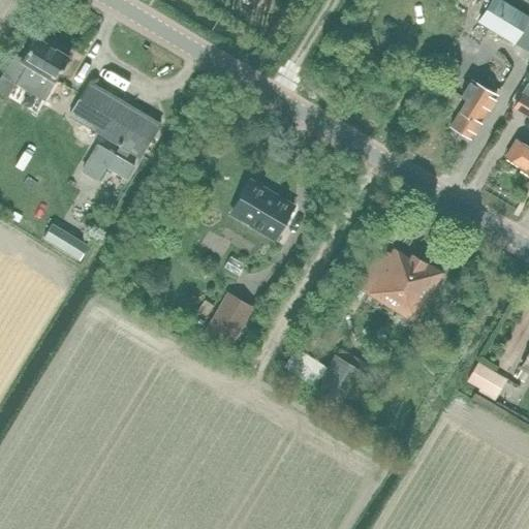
[(514,43),(528,19),(528,17),(500,0),(492,0),(478,23),(514,43)]
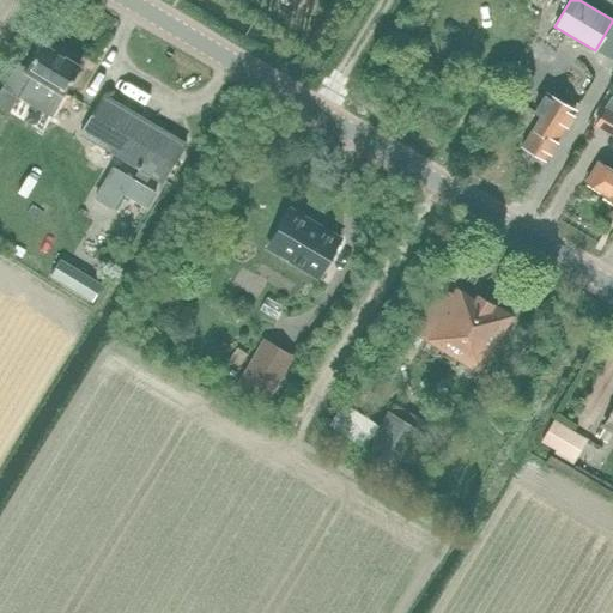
[(2,87),(0,90),(0,108),(8,113),(18,97),(50,116),(62,96),(64,96),(82,66),(42,42),(26,68),(17,62),(2,87)]
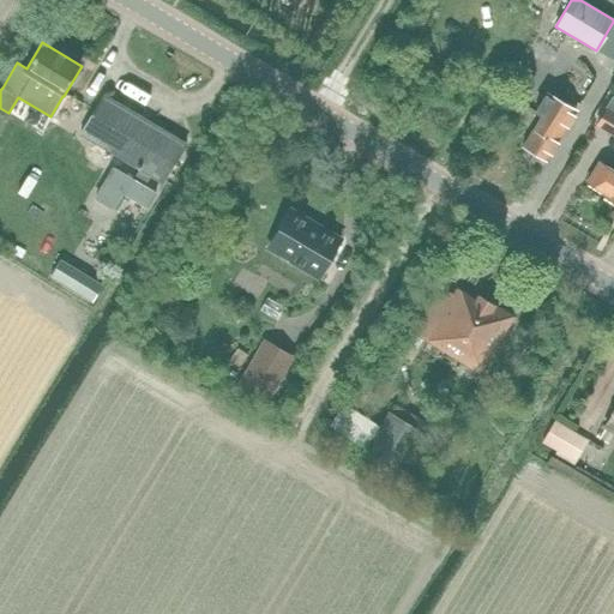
[(522,148),(547,163),(569,128),(567,128),(577,112),(546,92),(534,113),(540,115),(522,148)]
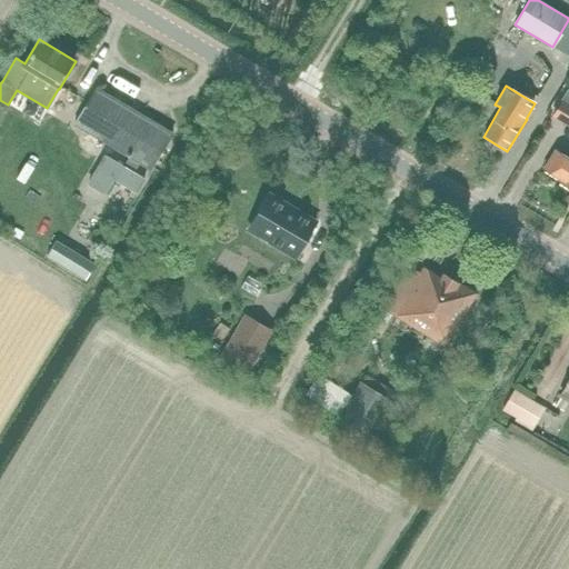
[(105,143),(151,171),(175,133),(96,87),(73,125),(105,143)]
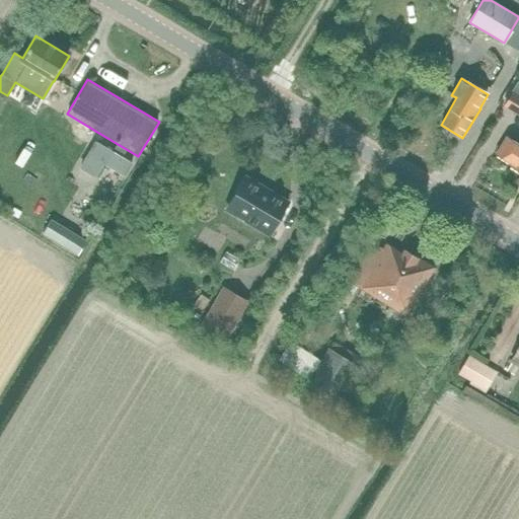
[(518,81),(503,106),(518,116),(518,143),(511,139),(501,158),(510,164),(509,165),(518,171),(518,81)]
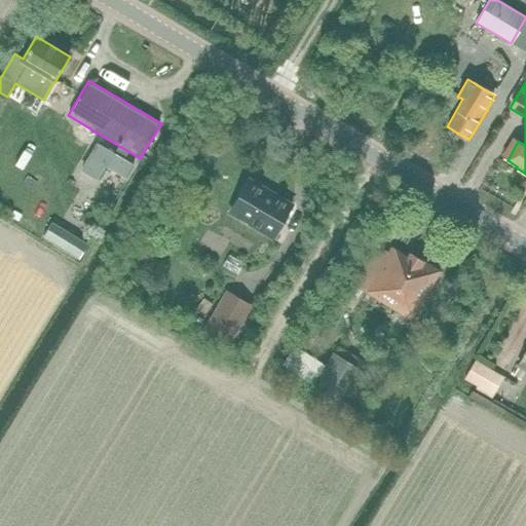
[(89,156),(80,171),(96,181),(105,165),(126,180),(135,166),(97,144),(89,156)]
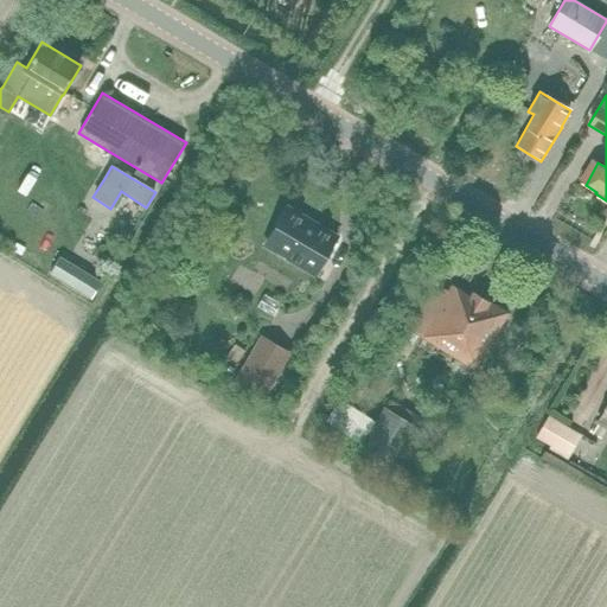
[(264,248),(313,278),(337,238),(287,209),(264,248)]
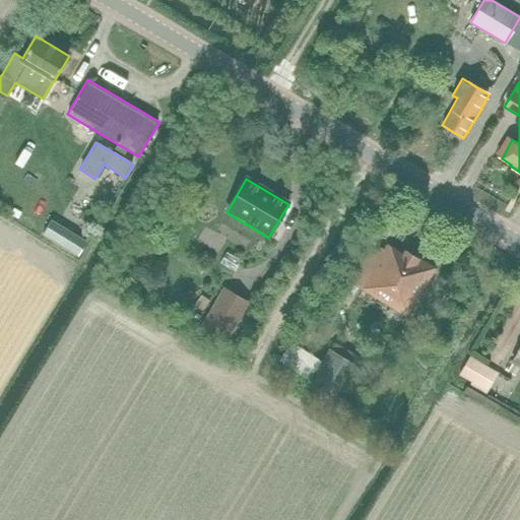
[(53,217),(57,204),(45,200),(40,212),(53,217)]
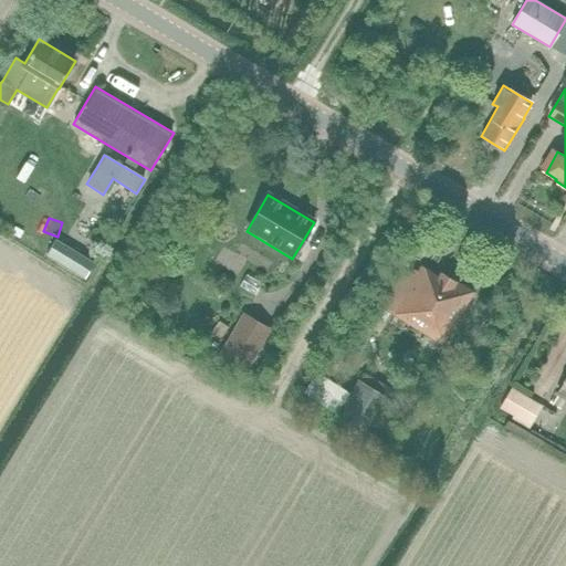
[(53,242),(44,255),(84,280),(92,266),(53,242)]
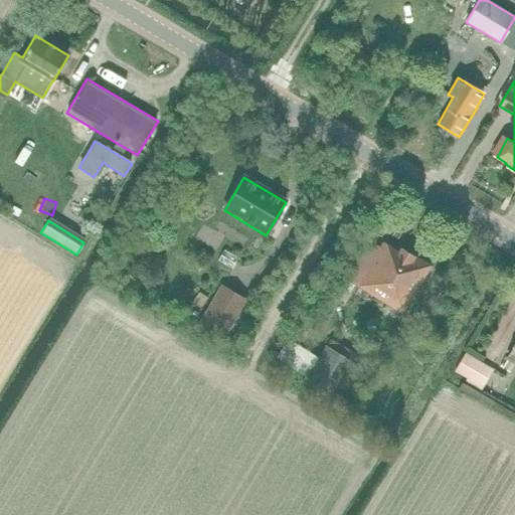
[(431,266),(399,247),(397,249),(382,240),(379,246),(371,241),(348,281),(358,287),(357,287),(402,315),(431,266)]
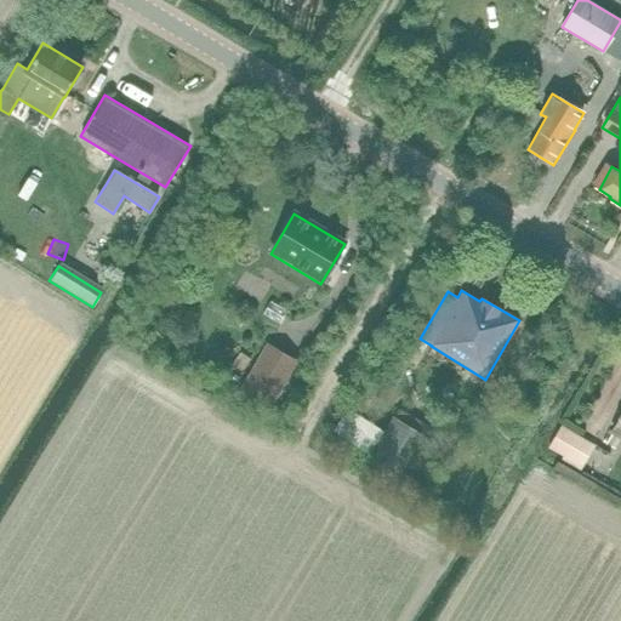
[(410,334),(405,342),(422,352),(427,343),(410,334)]
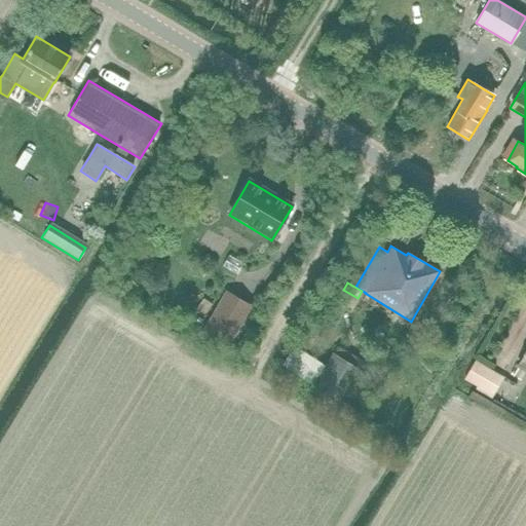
[(204,331),(228,345),(251,306),(227,293),(204,331)]
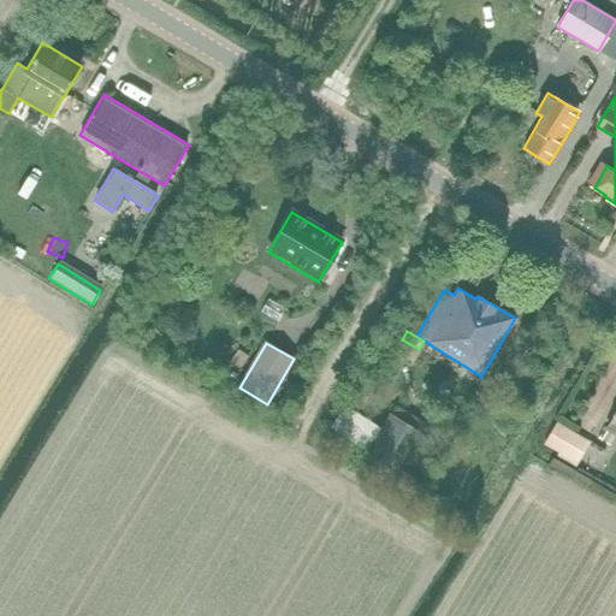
[(361,462),(394,483),(397,478),(422,493),(427,486),(402,471),(424,434),(421,432),(426,424),(396,404),(391,413),(390,413),(381,428),(345,406),(330,430),(367,452),(361,462)]
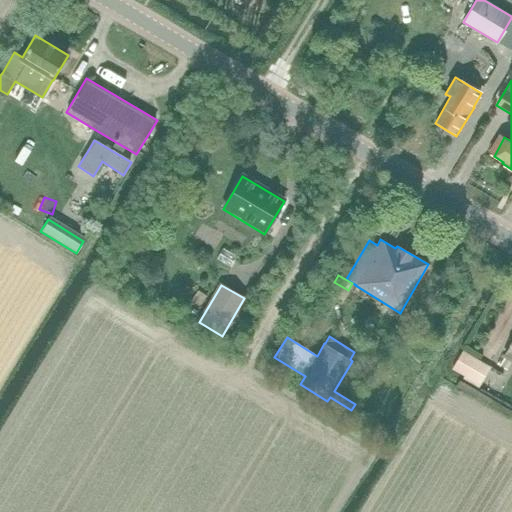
[(479,388),(491,367),(462,351),(452,369),(464,377),(463,380),(479,388)]
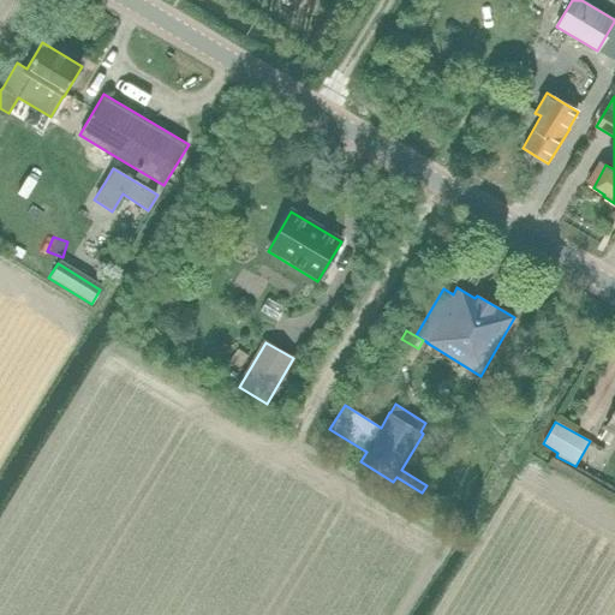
All buildings are outlined.
